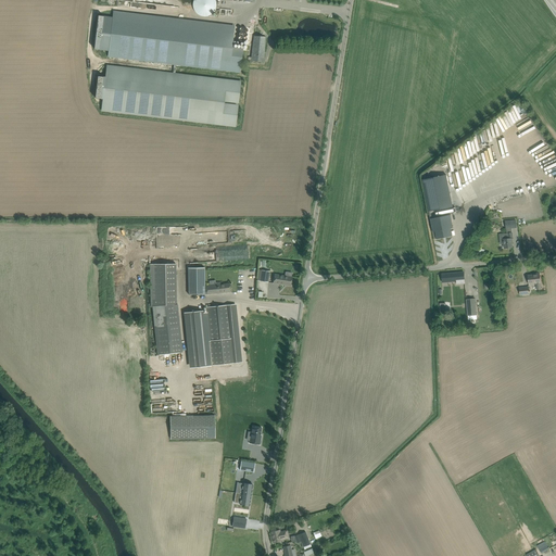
[(193,0),(193,1),(193,3),(193,5),(193,8),(194,11),(196,12),(198,14),(199,15),(200,15),(201,16),(203,16),(204,16),(206,16),(209,16),(210,15),(211,14),(213,13),(214,12),(215,11),(215,10),(216,8),(216,7),(216,4),(216,2),(215,0),(193,0)]
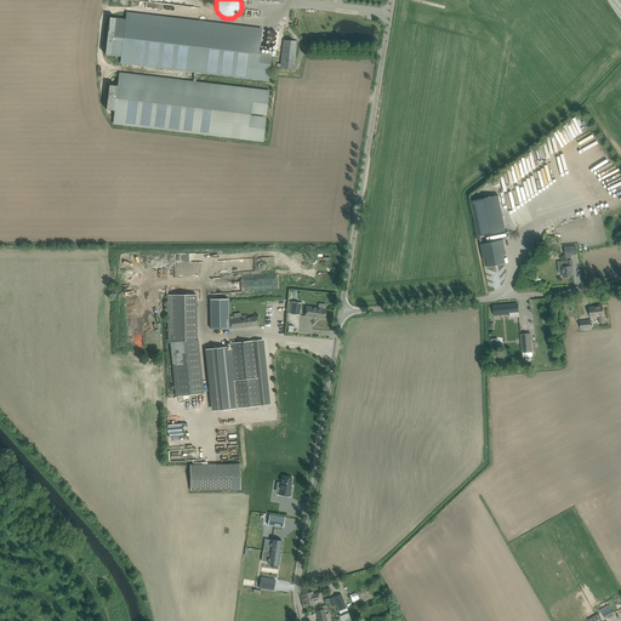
[(109,17),(104,55),(112,56),(121,57),(120,63),(123,63),(267,81),(269,53),(257,52),(261,28),(129,12),(126,12),(126,18),(115,17),(109,17)]
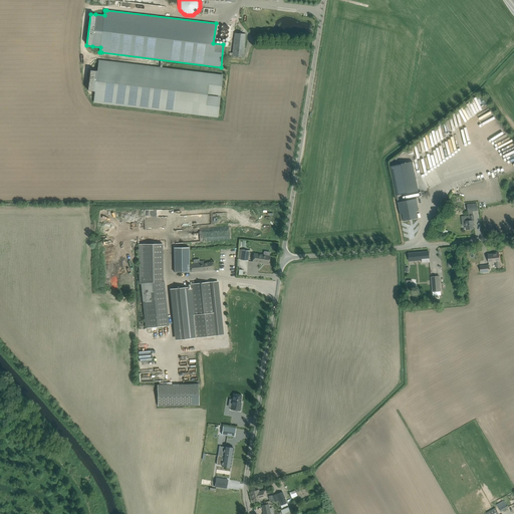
[(245,34),(240,33),(235,33),(232,56),(239,57),(244,57),(245,34)]
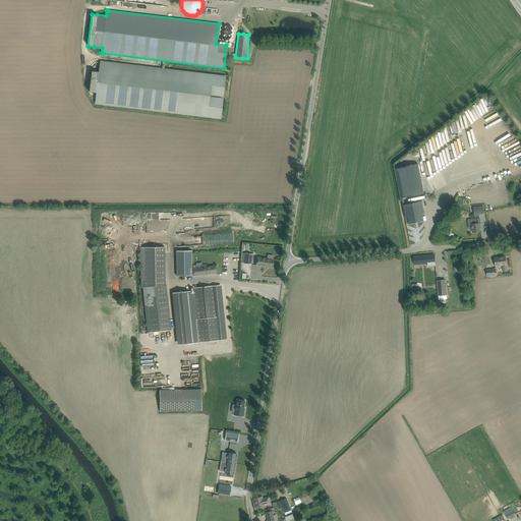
[(92,70),(90,93),(98,94),(97,104),(220,119),(225,75),(102,61),(101,72),(96,72),(96,70),(92,70)]
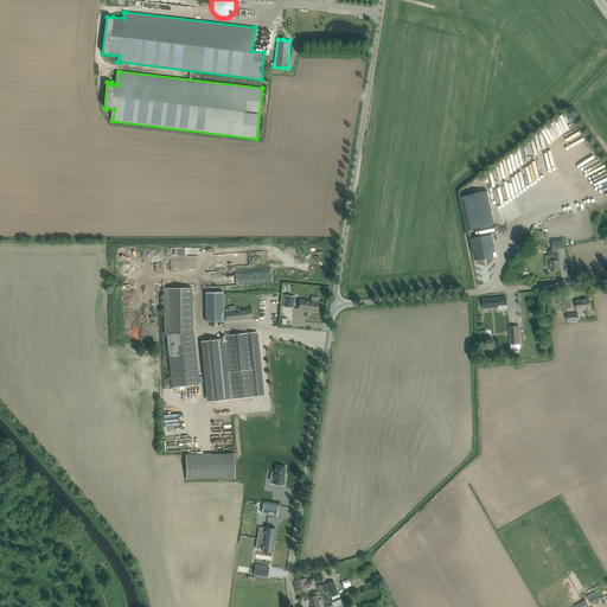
[(561,134),(570,131),(566,117),(556,121),(557,125),(558,125),(561,134)]
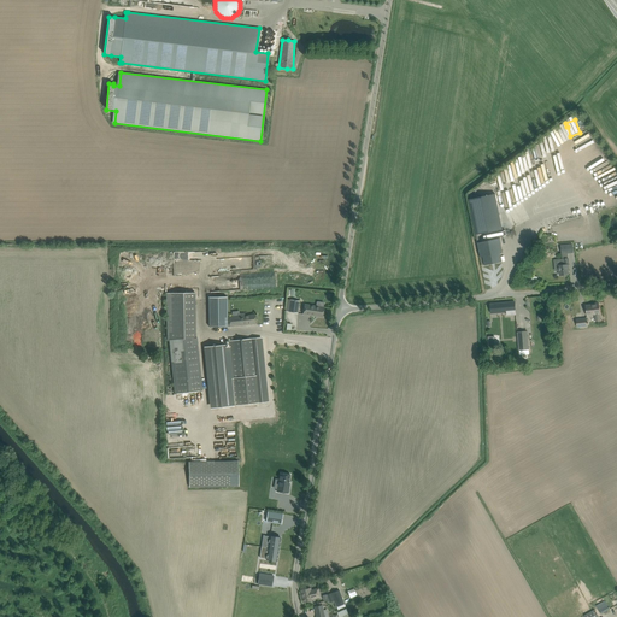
[(580,139),(576,142),(577,145),(577,146),(581,152),(594,141),(585,130),(577,136),(580,139)]
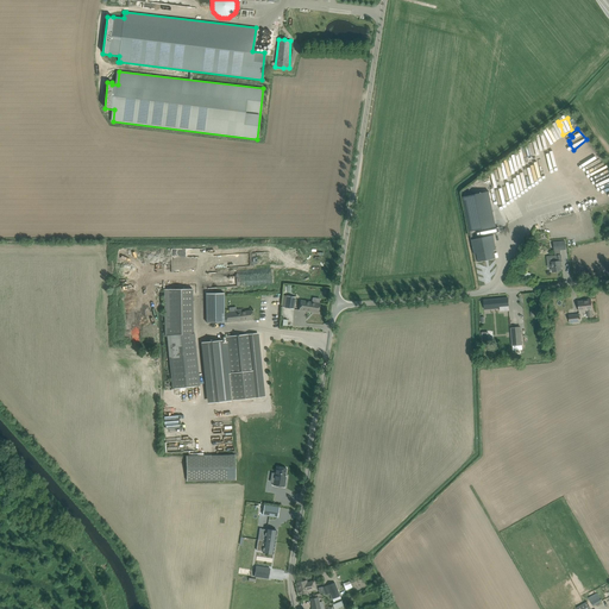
[(463,195),(470,231),(496,225),(489,190),(463,195)]
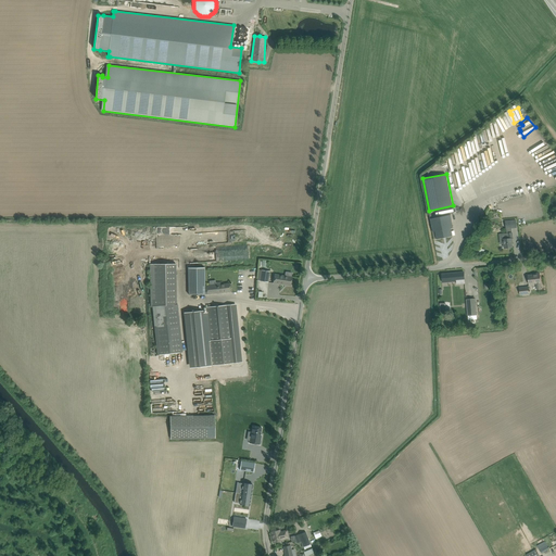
[(432,218),(430,218),(434,239),(453,236),(451,228),(453,227),(451,215),(432,218)]
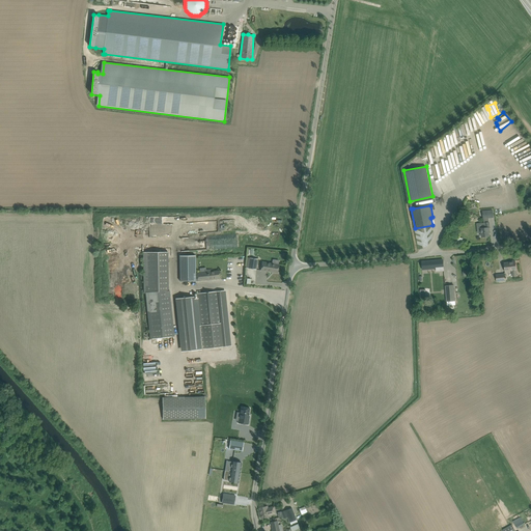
[(483,222),(479,223),(480,228),(481,228),(482,236),(490,236),(488,228),(490,228),(488,218),(494,217),(493,211),(482,212),(483,222)]
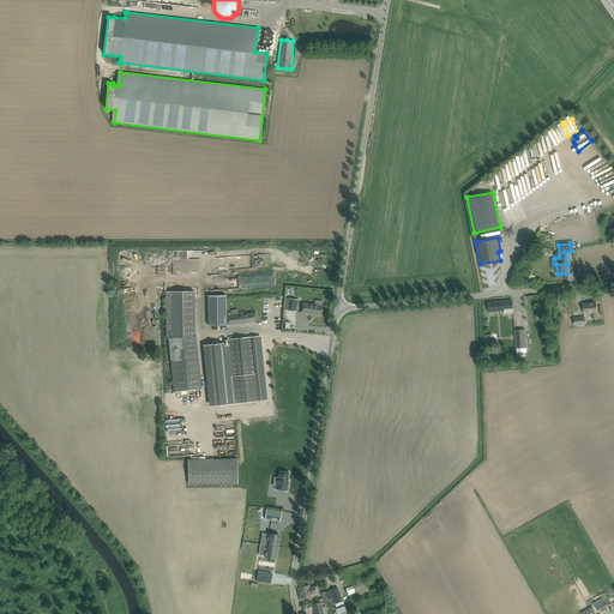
[(194,292),(166,292),(167,338),(196,336),(194,292)]
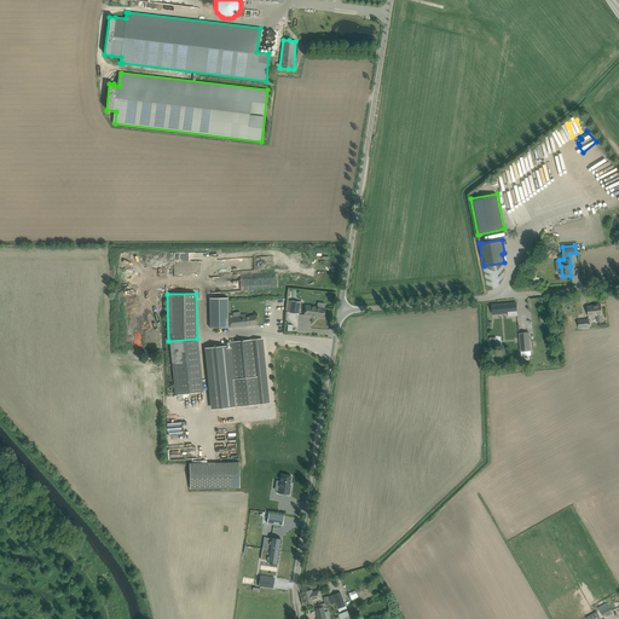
[(229,318),(227,298),(209,299),(209,328),(229,328),(229,318)]
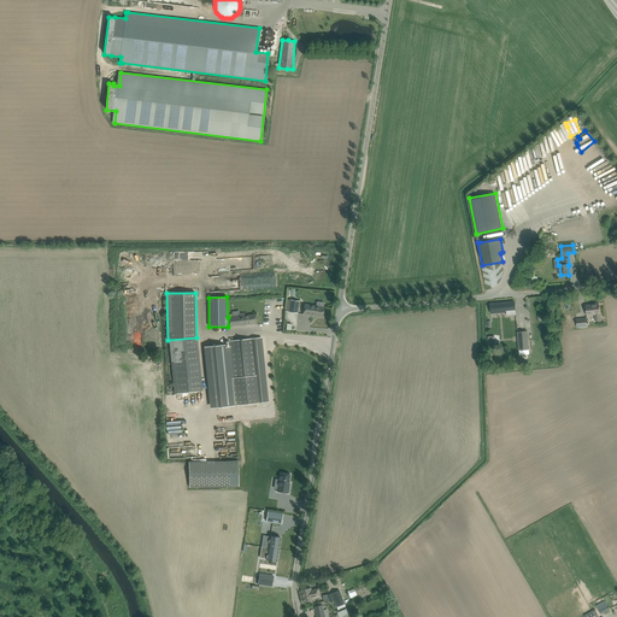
[(291,300),(288,312),(298,313),(300,301),(291,300)]
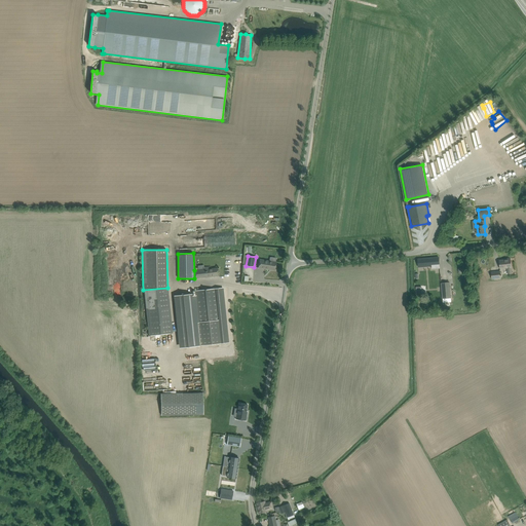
[(433,268),(439,268),(439,265),(439,258),(418,259),(419,267),(433,266),(433,268)]
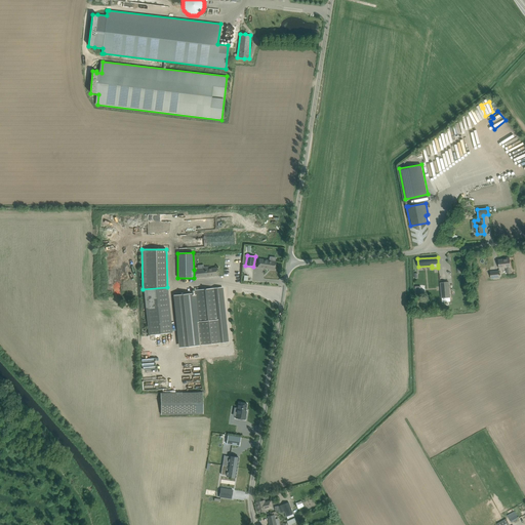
[(498,260),(499,265),(499,269),(507,268),(508,274),(512,273),(511,267),(510,263),(510,257),(506,258),(506,259),(498,260)]
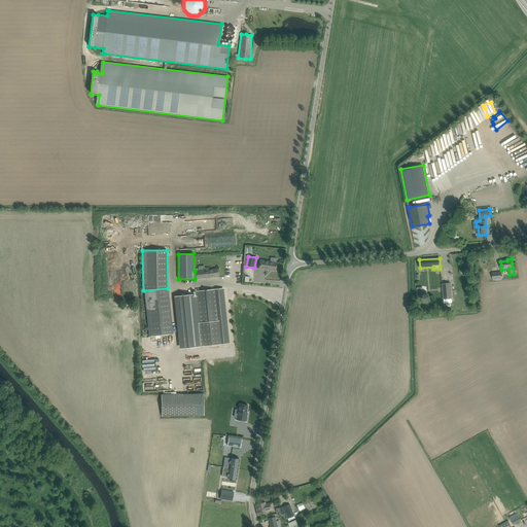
[(260,260),(258,268),(276,271),(277,262),(260,260)]
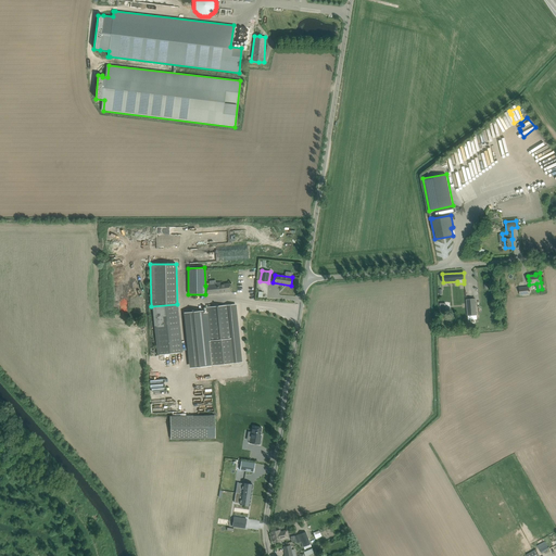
[(230,291),(230,286),(230,283),(220,285),(220,283),(219,283),(219,282),(216,282),(216,285),(205,286),(205,294),(230,291)]
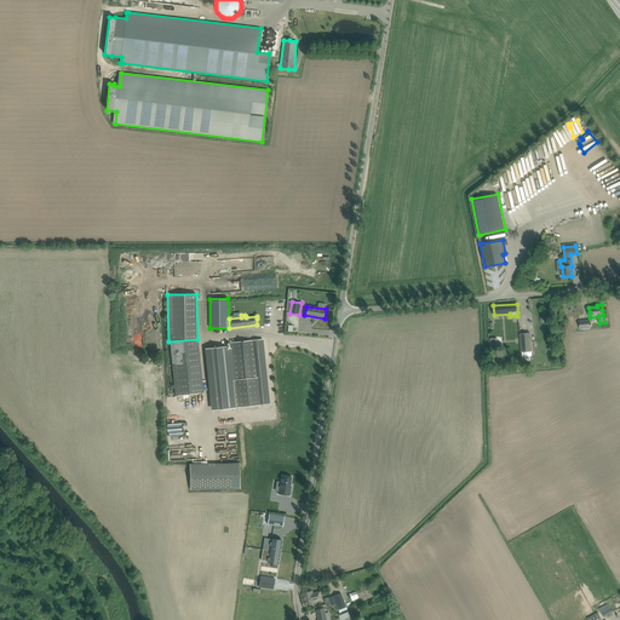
[(532,351),(530,333),(520,334),(521,352),(532,351)]
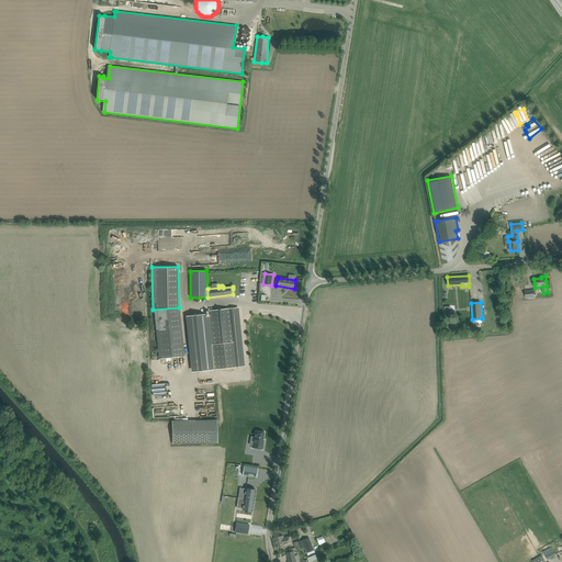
[(205,314),(191,315),(197,371),(213,370),(239,367),(245,366),(238,307),(231,308),(209,311),(210,315),(205,316),(205,314)]
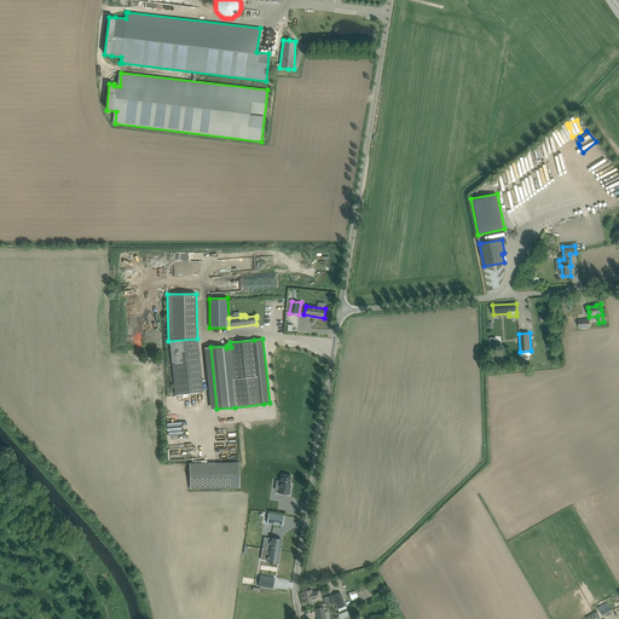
[(128,369),(128,362),(125,362),(125,358),(117,358),(117,369),(128,369)]
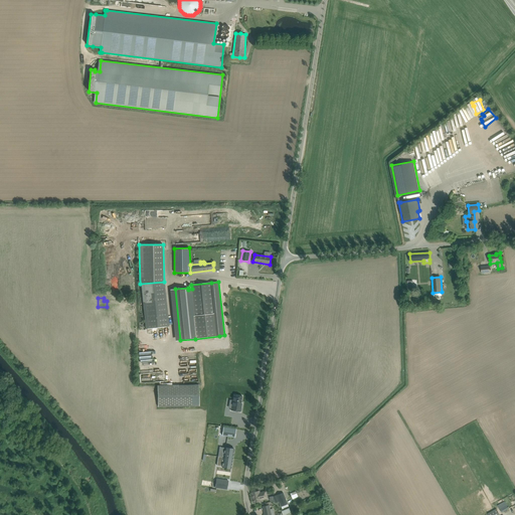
[(199,405),(199,385),(158,386),(158,406),(199,405)]
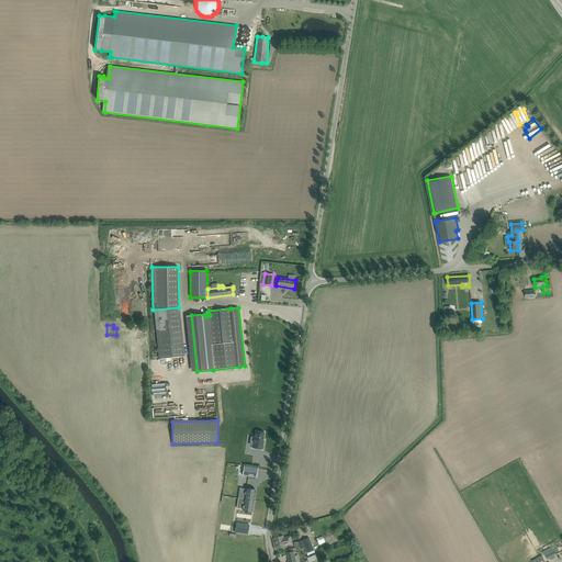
[(253,442),(253,448),(262,450),(265,440),(263,440),(265,433),(256,430),(254,442),(253,442)]
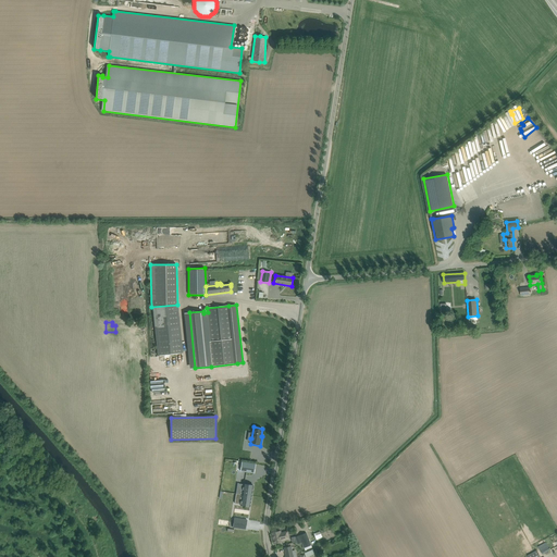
[(242,461),(240,471),(243,472),(254,473),(255,473),(256,465),(242,461)]
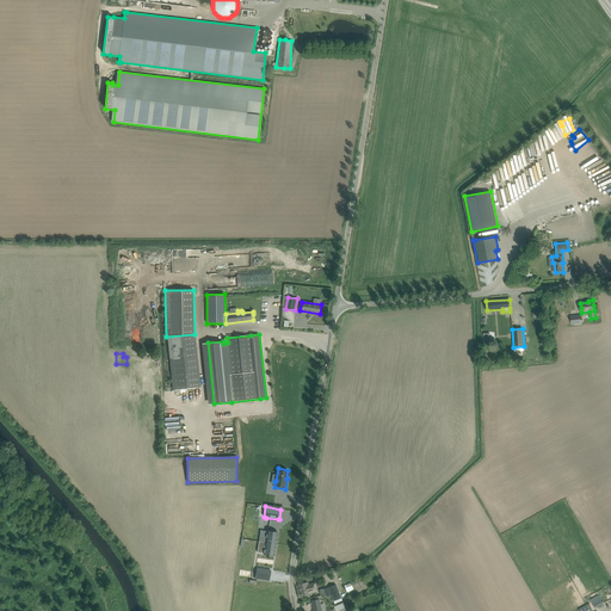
[(187,531),(190,518),(178,517),(177,529),(187,531)]
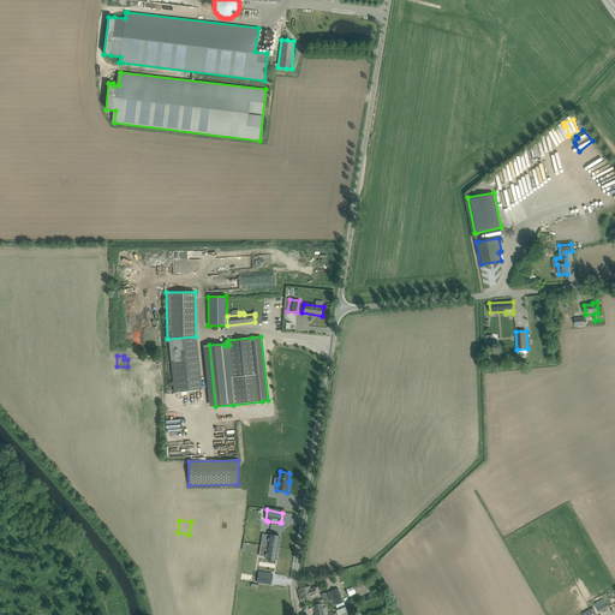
[(262,539),(261,544),(267,545),(278,548),(280,536),(274,535),(269,535),(268,535),(267,539),(262,539)]
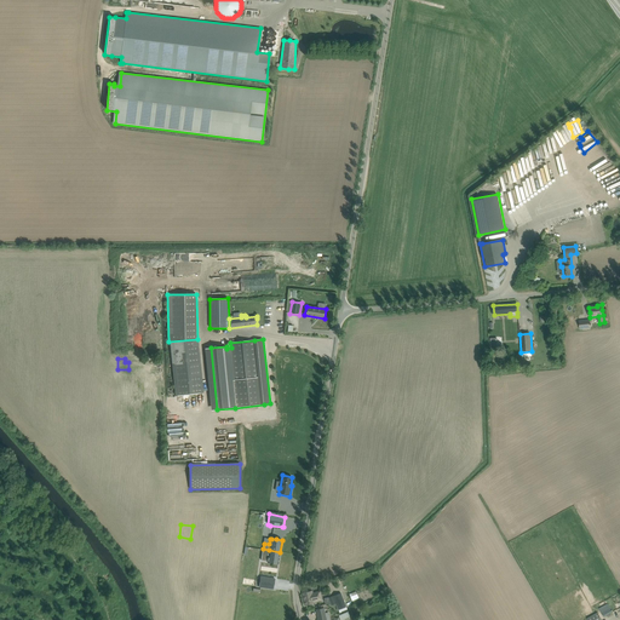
[(263,549),(262,561),(268,561),(268,562),(273,562),(279,563),(280,552),(269,550),(263,549)]
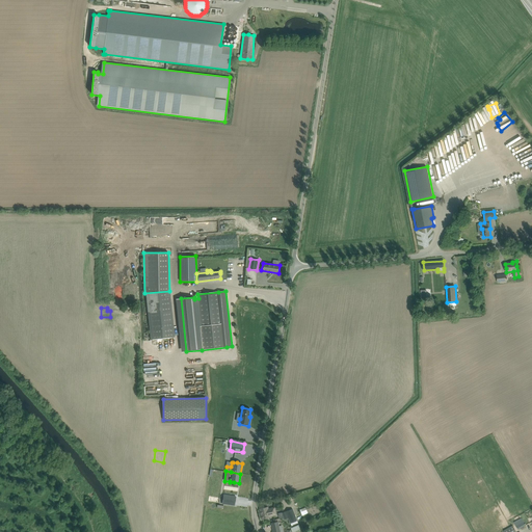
[(223,495),(222,504),(235,506),(236,497),(223,495)]
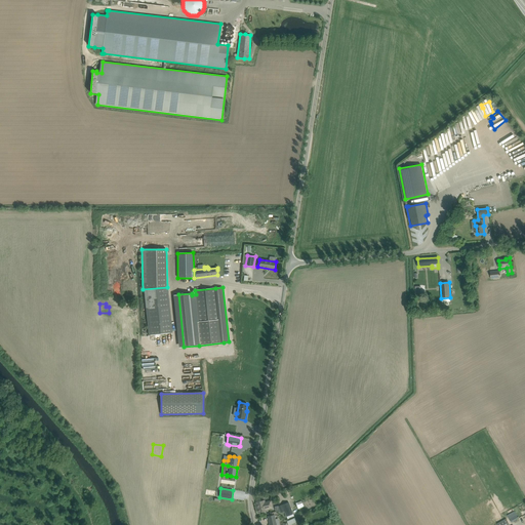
[(265,500),(260,501),(255,502),(258,513),(267,511),(267,509),(273,508),(271,500),(265,501),(265,500)]
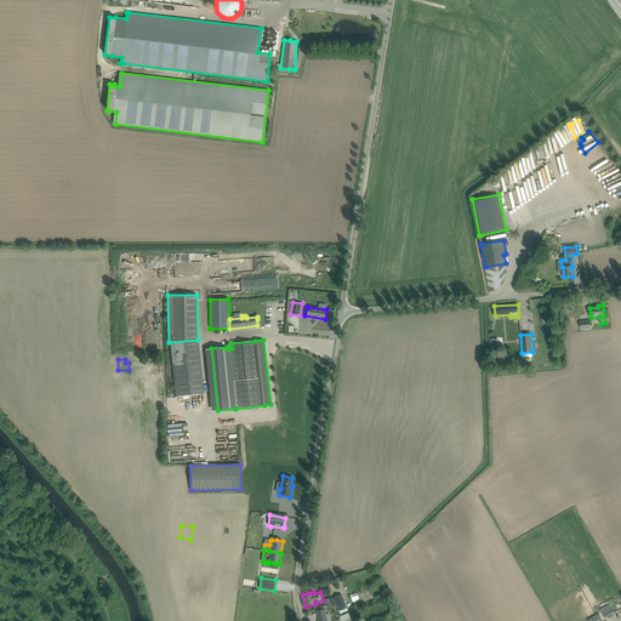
[(336,604),(339,611),(347,608),(342,593),(325,599),(325,604),(332,607),(336,604)]
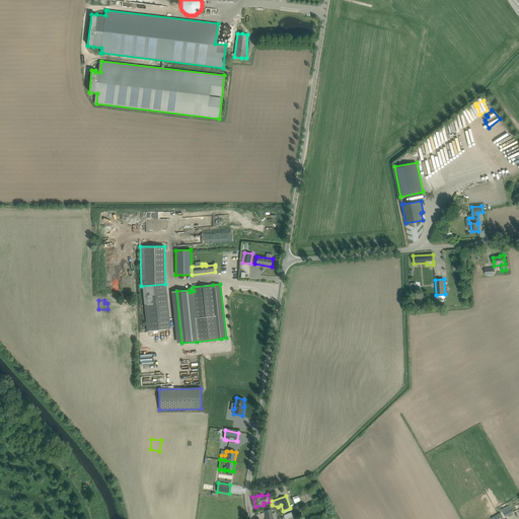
[(513,513),(509,506),(502,510),(505,517),(513,513)]
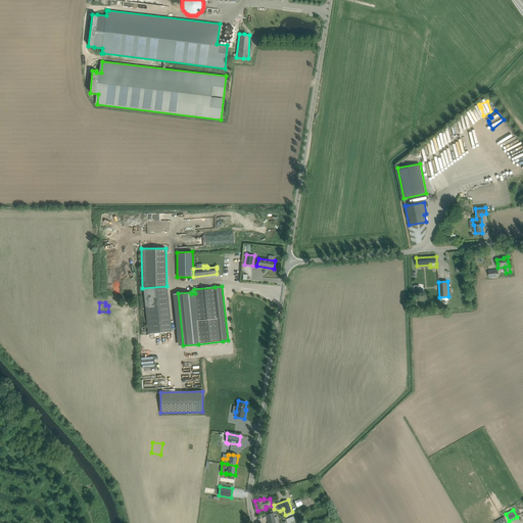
[(278,522),(277,517),(274,517),(273,513),(267,515),(268,522),(278,522)]
